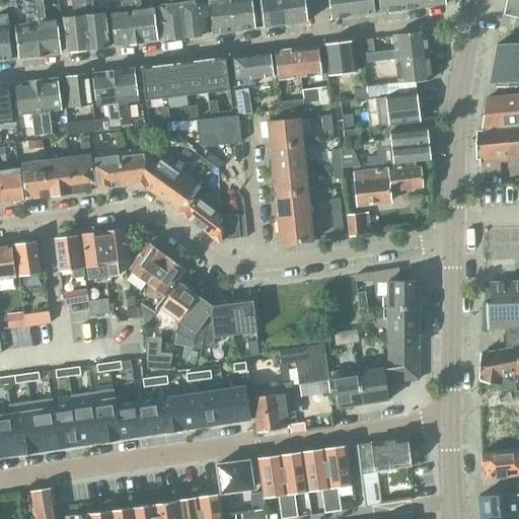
[(40,56),(32,1),(32,0),(22,0),(26,23),(14,25),(18,58),(40,56)]
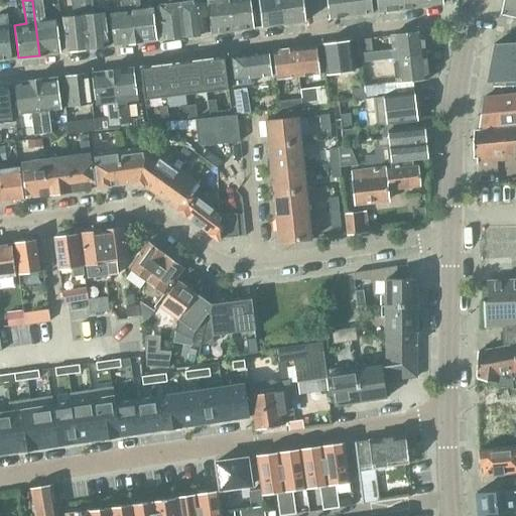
[(41,0),(39,0),(32,1),(39,55),(60,52),(56,19),(44,21),(41,0)]
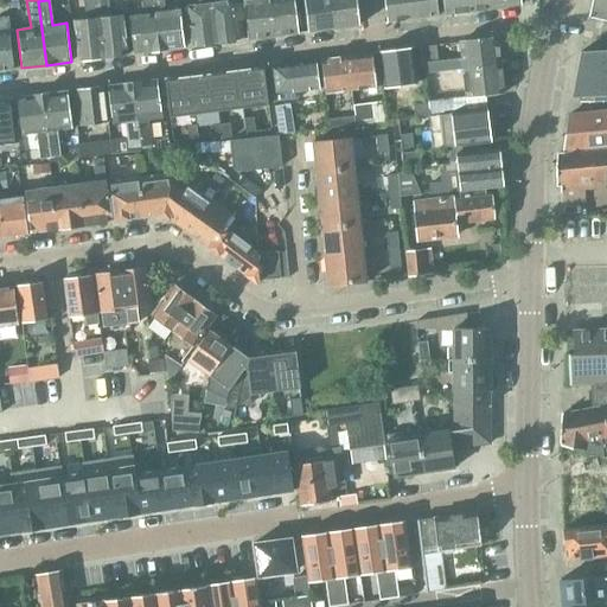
[(103,58),(96,0),(85,0),(88,18),(74,19),(78,61),(103,58)]
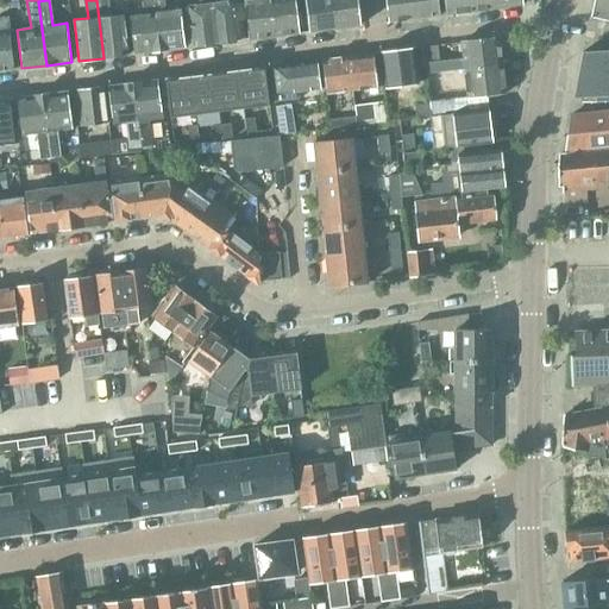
[(96,0),(104,58),(129,55),(124,14),(110,16),(107,0),(96,0)]
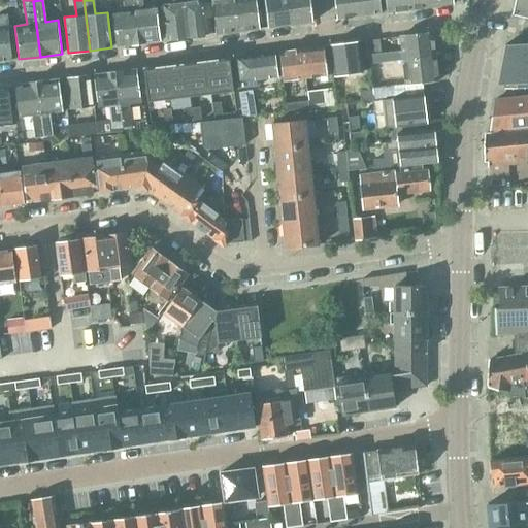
[(133,0),(124,0),(126,12),(112,14),(117,46),(139,44),(133,0)]
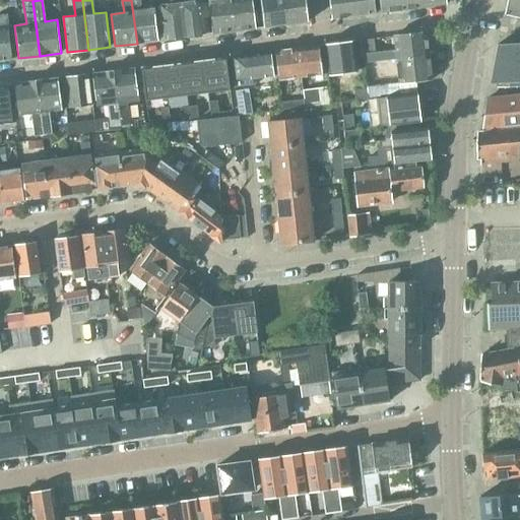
[(139,0),(131,0),(137,44),(158,41),(154,8),(140,10),(139,0)]
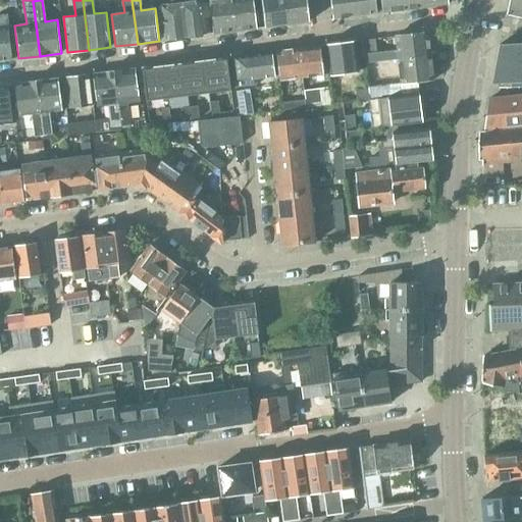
[(181,2),(180,0),(171,0),(171,3),(160,5),(164,40),(186,37),(181,2)]
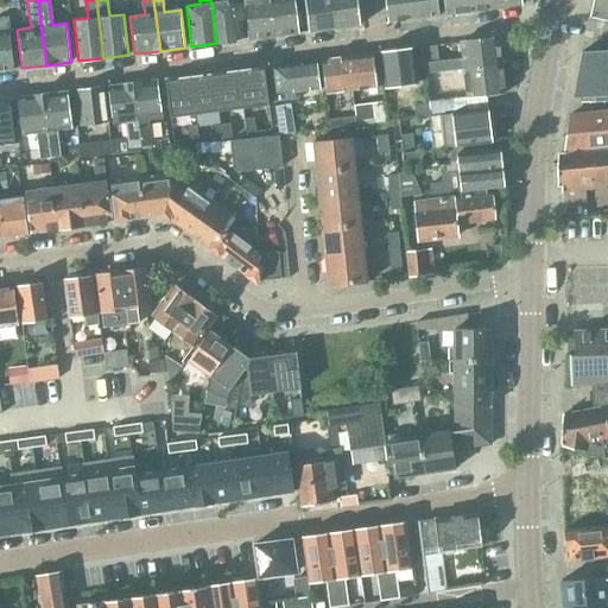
[(235,0),(229,0),(222,1),(211,2),(216,43),(241,40),(235,0)]
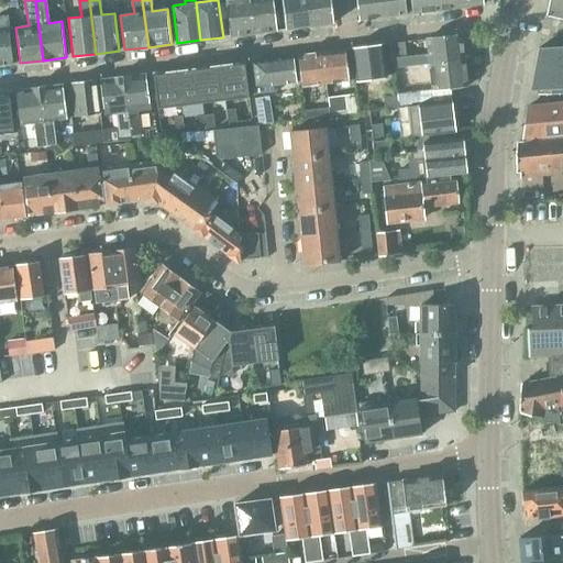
[(254,34),(250,0),(232,0),(227,1),(231,36),(254,34)]
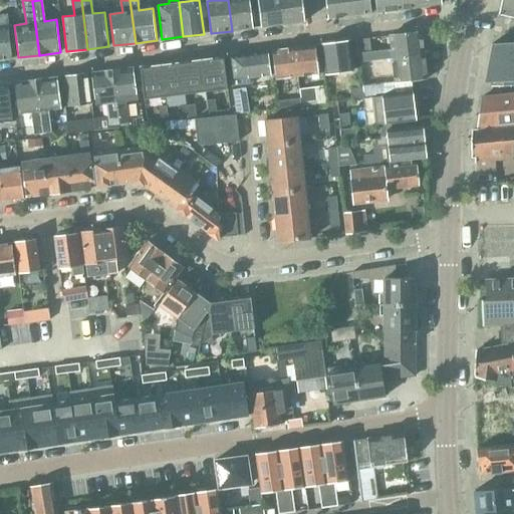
[(249,0),(228,0),(232,31),(253,28),(249,0)]
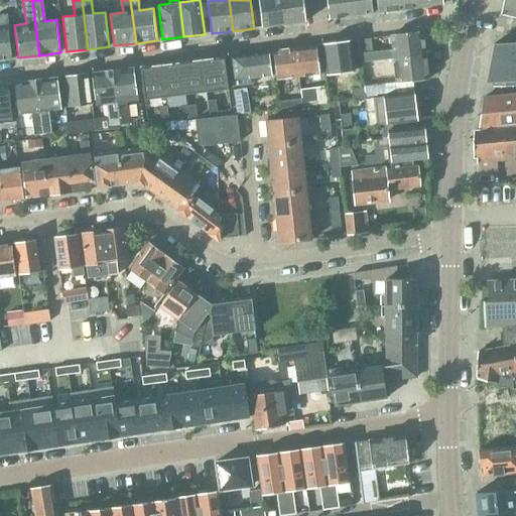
[(284,24),(280,0),(258,0),(262,27),(284,24)]
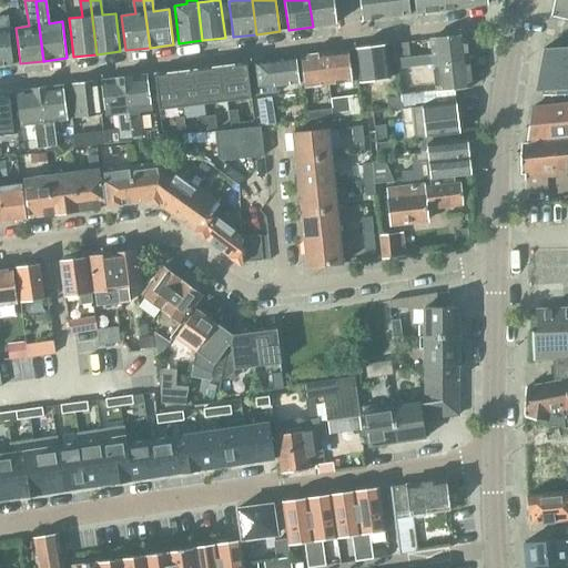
[(333,0),(308,0),(313,27),(337,23),(333,0)]
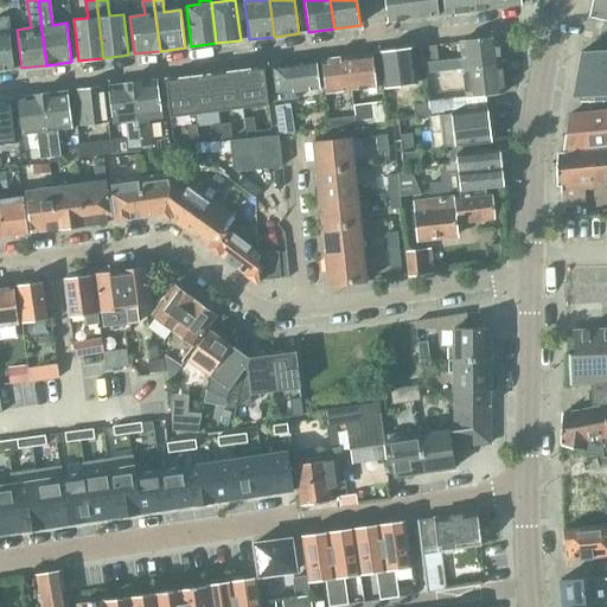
[(414,19),(410,0),(384,0),(388,21),(414,19)]
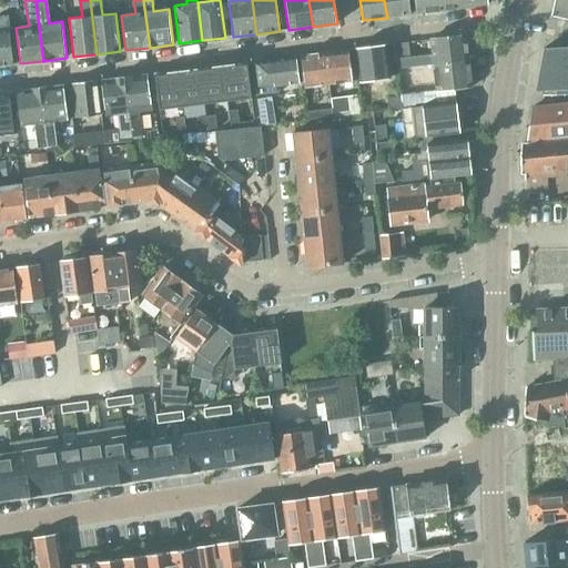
[(408,0),(384,0),(387,18),(411,14),(408,0)]
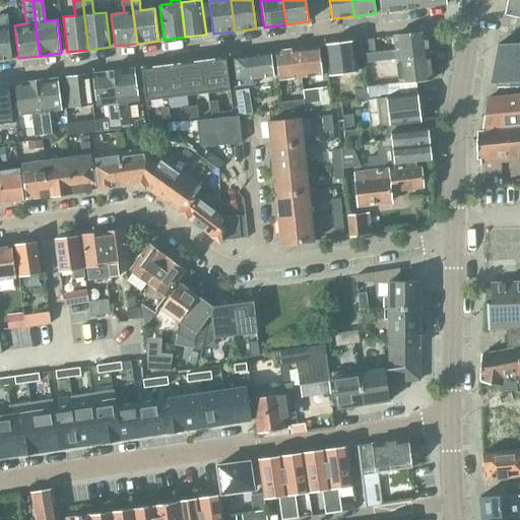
[(404,9),(402,0),(379,0),(381,12),(404,9)]
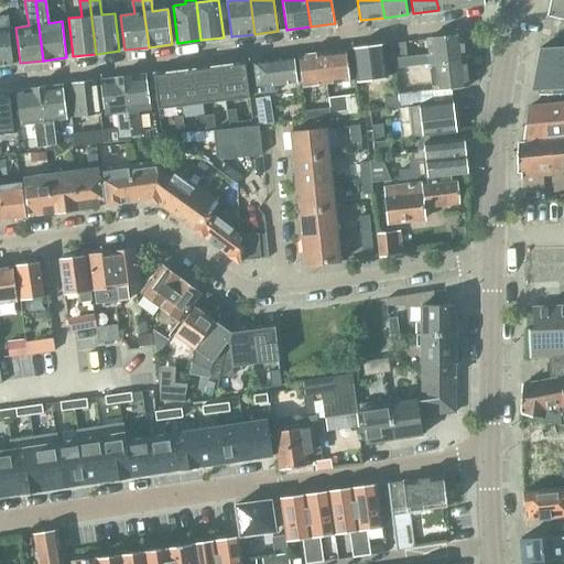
[(436,0),(438,10),(463,8),(462,0),(436,0)]
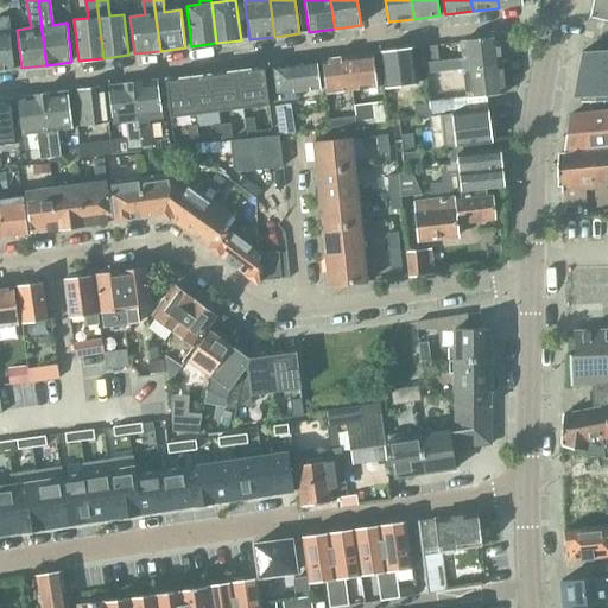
[(607,0),(593,0),(590,17),(607,20),(607,0)]
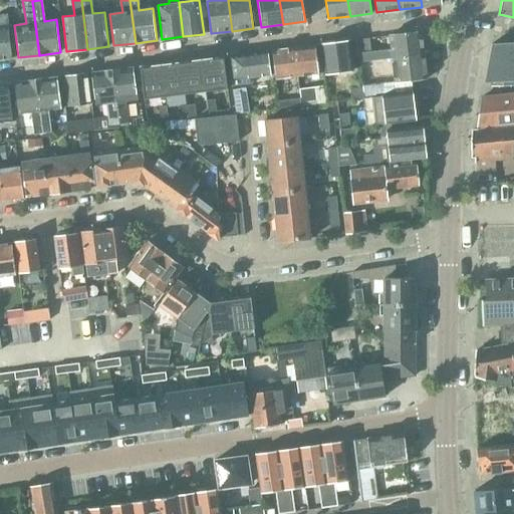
[(0,59),(12,58),(8,24),(9,24),(6,5),(0,5),(0,59)]
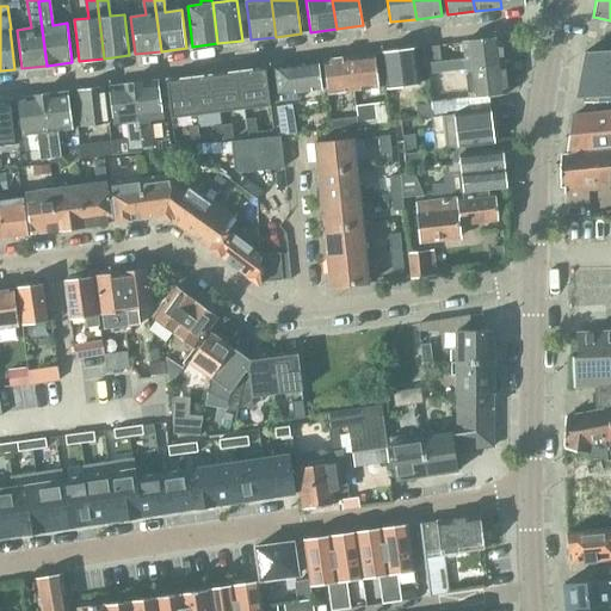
[(430,74),(466,71),(466,69),(504,65),(501,38),(463,42),(464,60),(429,63),(430,74)]
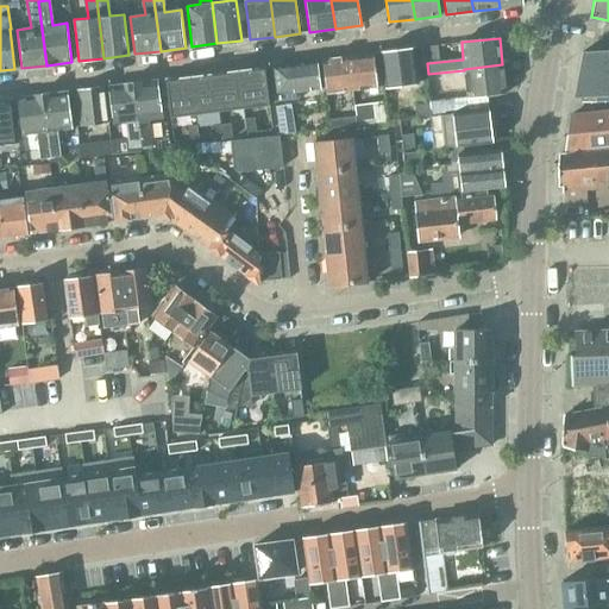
[(414,49),(381,52),(385,88),(419,83),(414,49)]
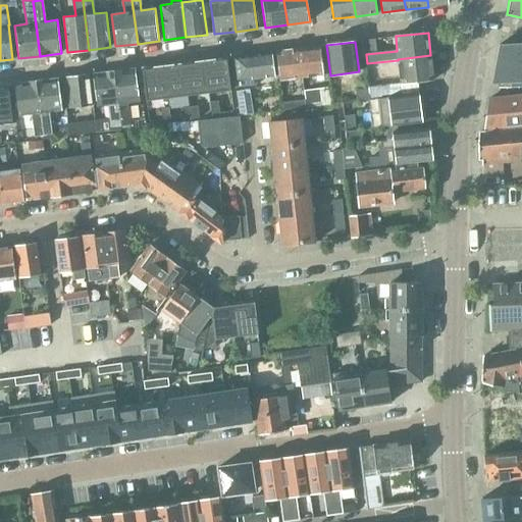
[(499,47),(493,75),(499,75),(500,84),(516,83),(516,88),(521,87),(521,43),(513,44),(499,45),(499,47)]
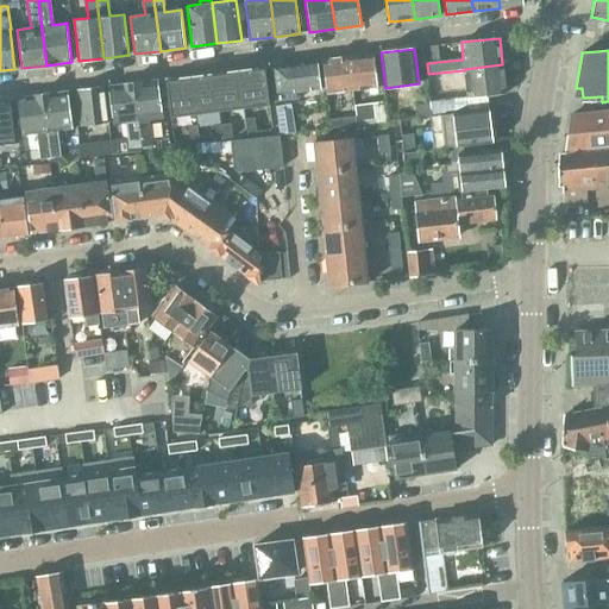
[(374,54),(347,57),(352,90),(377,88),(374,54)]
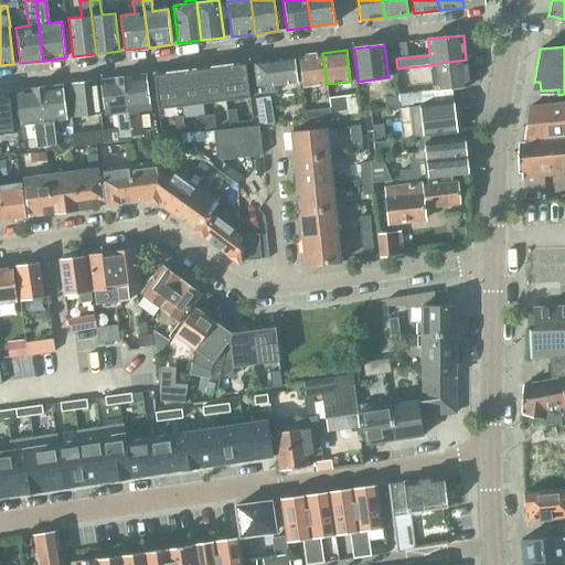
[(327,84),(322,53),(299,55),(304,87),(327,84)]
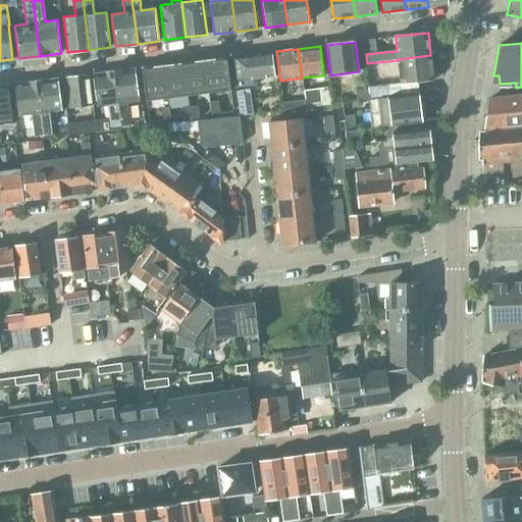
[(231,57),(235,82),(275,76),(272,52),(231,57)]
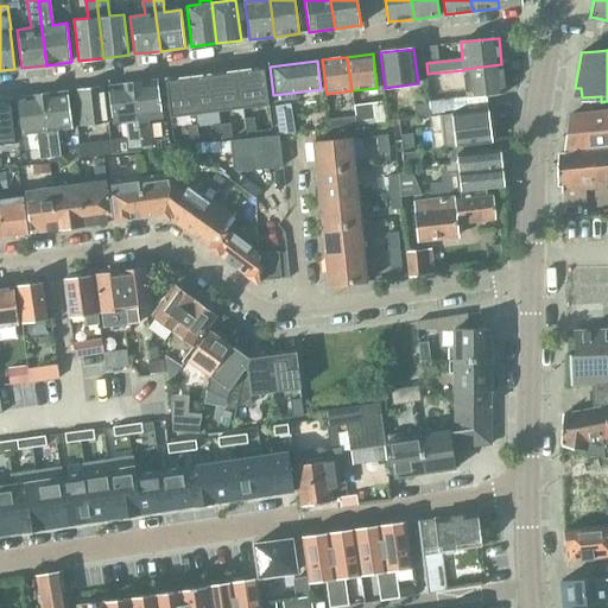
[(463,69),(463,70),(467,97),(486,95),(505,93),(501,64),(463,69)]
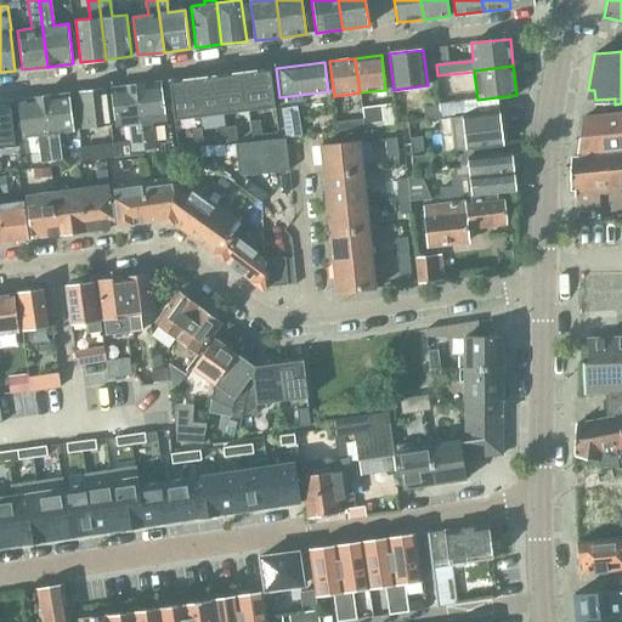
[(270,68),(244,72),(249,111),(275,107),(270,68)]
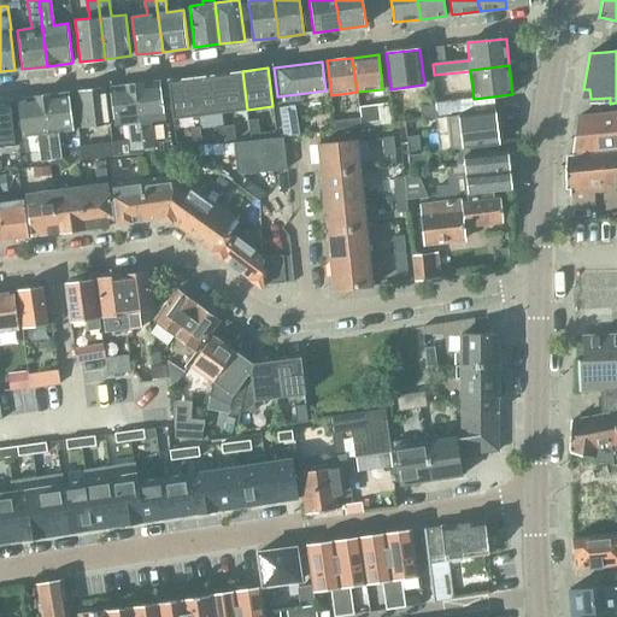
[(242,71),(218,74),(223,113),(247,110),(242,71)]
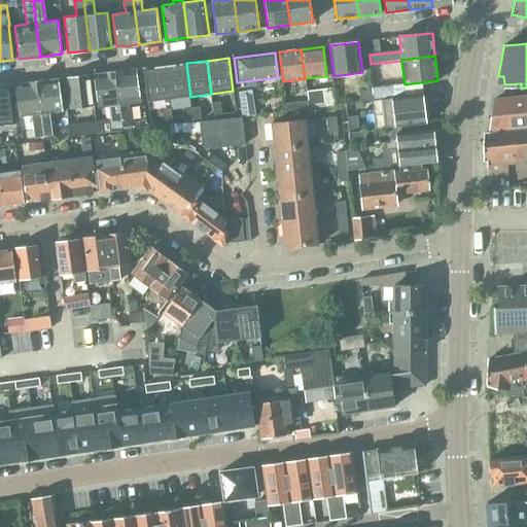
[(186,63),(165,66),(169,99),(190,97),(186,63)]
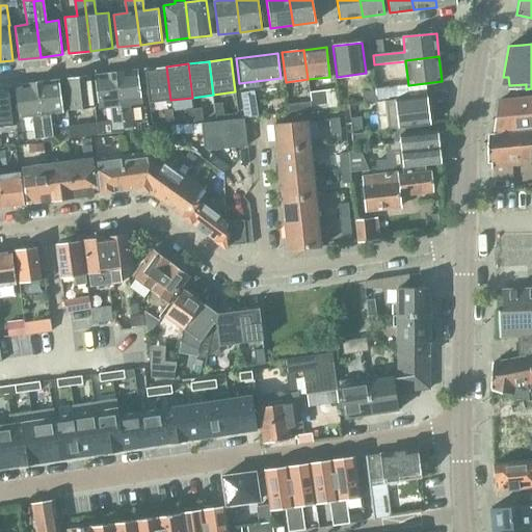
[(166,67),(144,70),(149,103),(170,100),(166,67)]
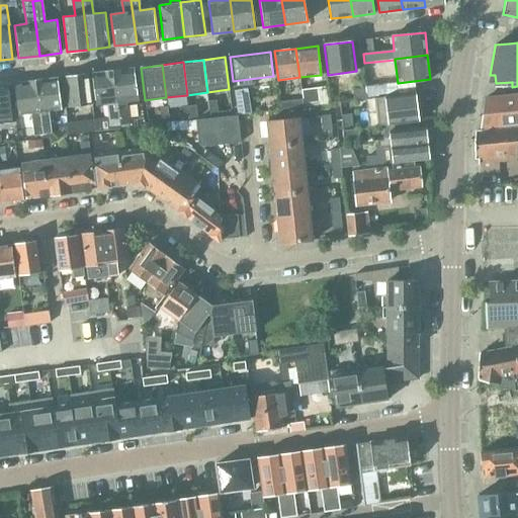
[(135,69),(113,71),(120,124),(131,123),(131,119),(127,102),(139,100),(135,69)]
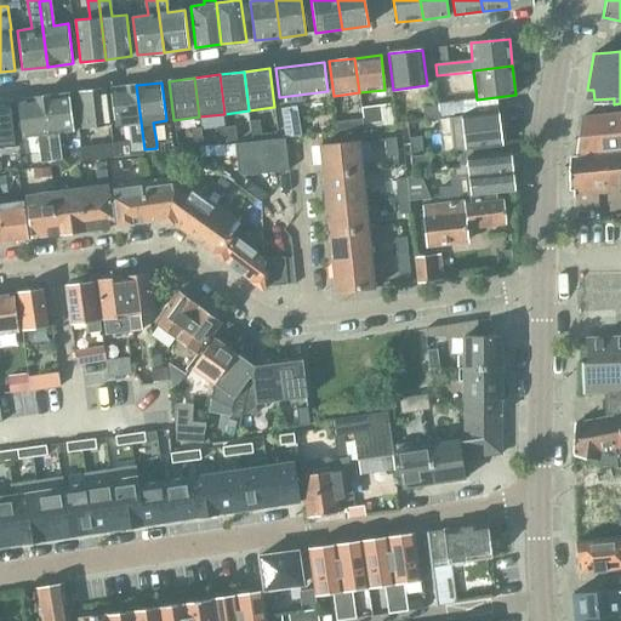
[(144,149),(136,85),(110,89),(115,126),(130,125),(131,141),(132,151),(144,149)]
